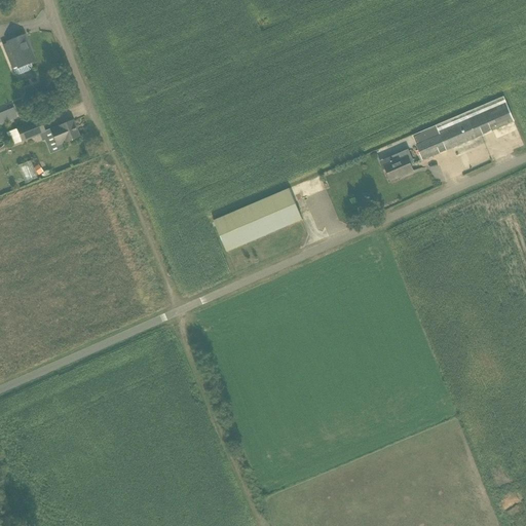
[(7,43),(2,45),(12,69),(13,69),(15,74),(19,76),(30,71),(31,68),(30,64),(34,62),(24,36),(7,43)]
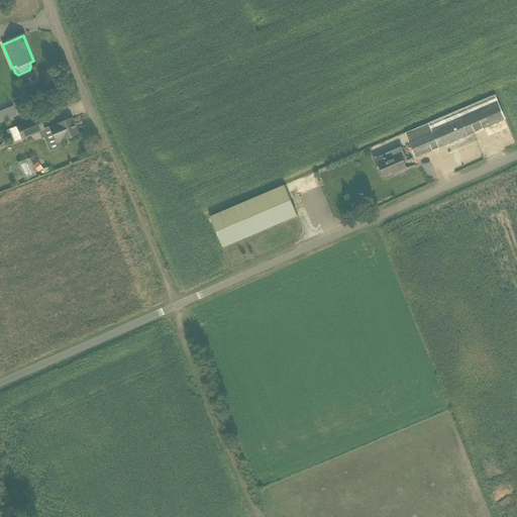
[(495,96),(406,134),(416,158),(505,119),(495,96)]
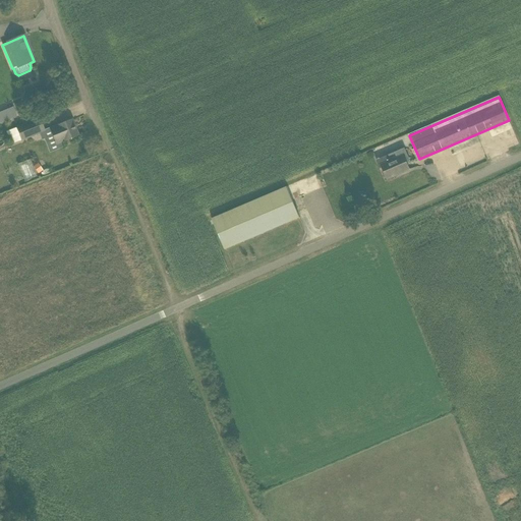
[(0,122),(16,117),(13,107),(0,111),(0,122)]
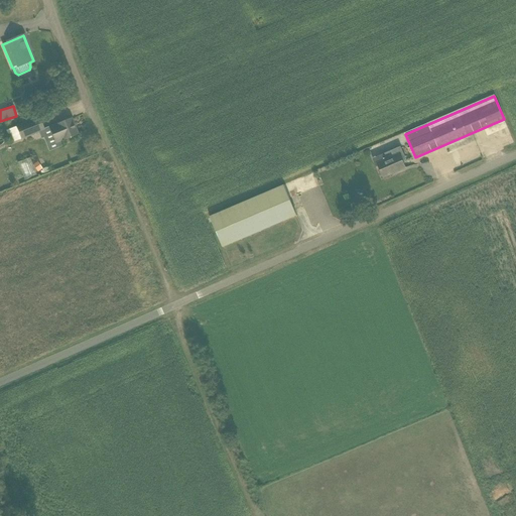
[(15,126),(6,130),(11,143),(20,139),(21,140),(44,131),(38,117),(15,126)]
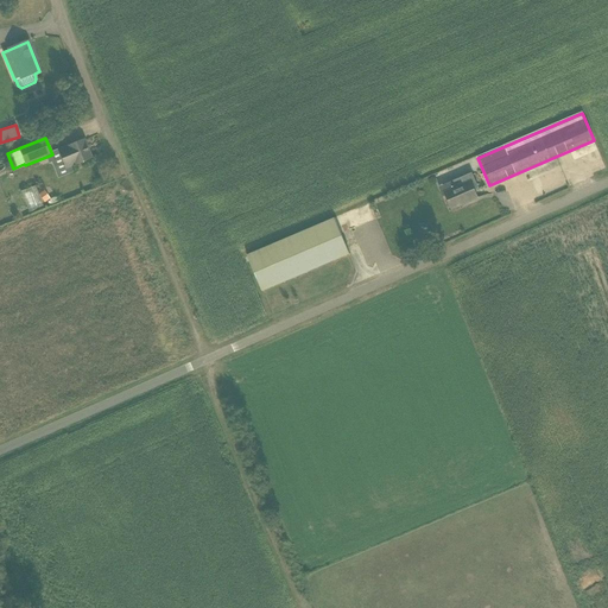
[(59,149),(67,168),(92,158),(84,140),(59,149)]
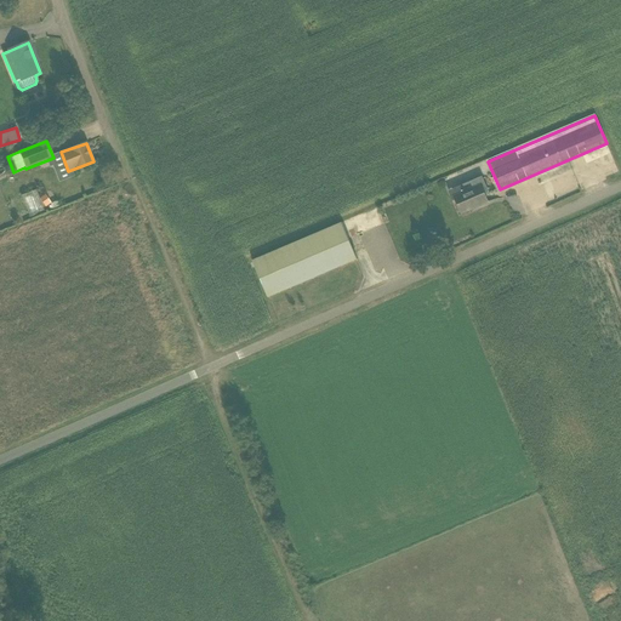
[(454,197),(462,215),(488,203),(483,191),(486,188),(486,189),(488,189),(482,177),(462,186),(465,193),(454,197)]
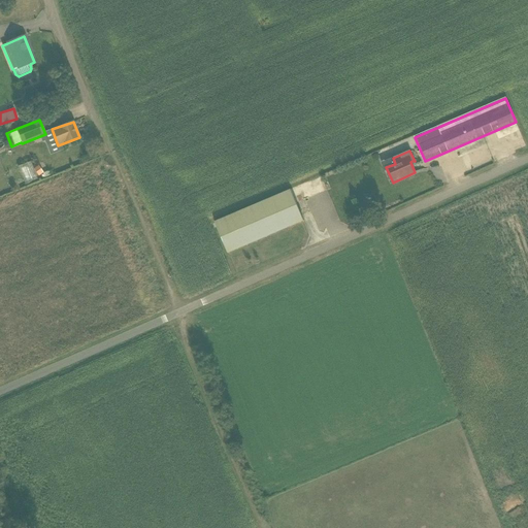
[(30,162),(18,166),(25,184),(37,179),(30,162)]
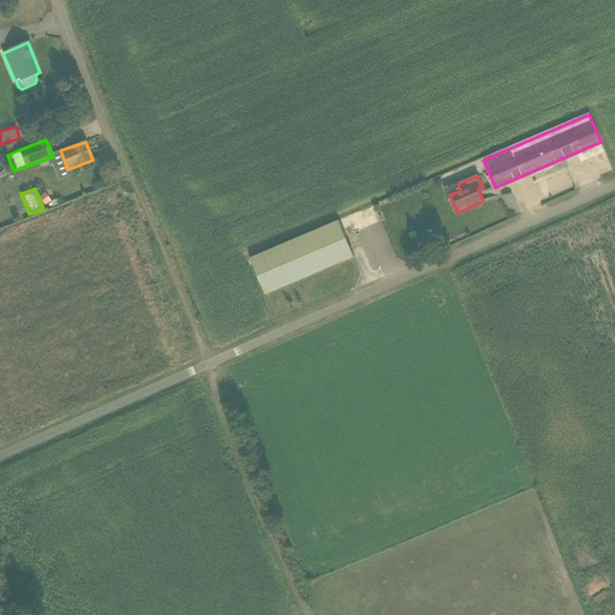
[(45,193),(39,197),(45,206),(51,202),(45,193)]
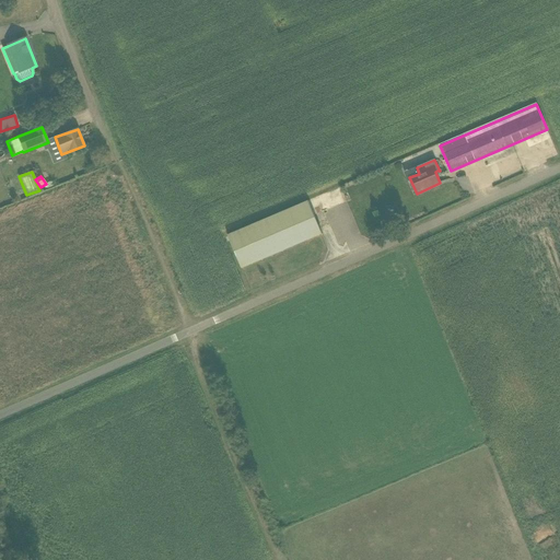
[(322,234),(308,201),(228,235),(242,268),(322,234)]
